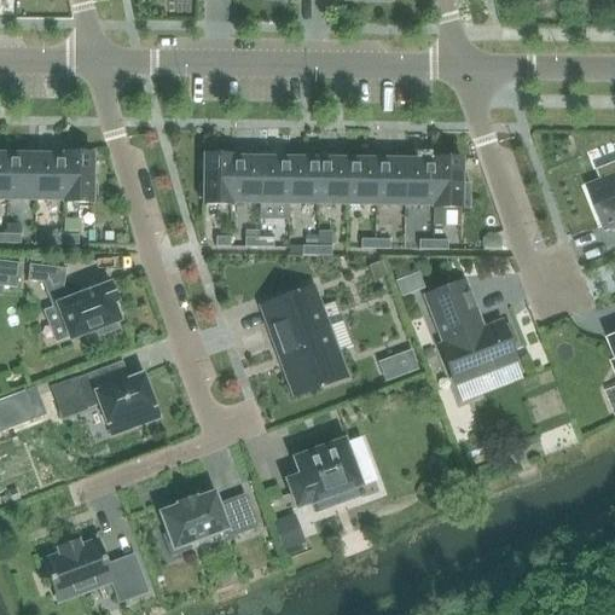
[(67,201),(68,151),(67,151),(67,154),(39,154),(38,197),(65,197),(65,201),(67,201)]
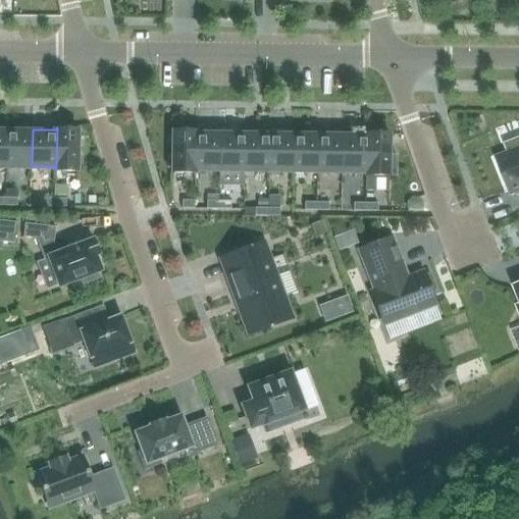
[(57,127),(56,169),(80,169),(80,164),(84,164),(84,153),(80,153),(80,127),(57,127)]
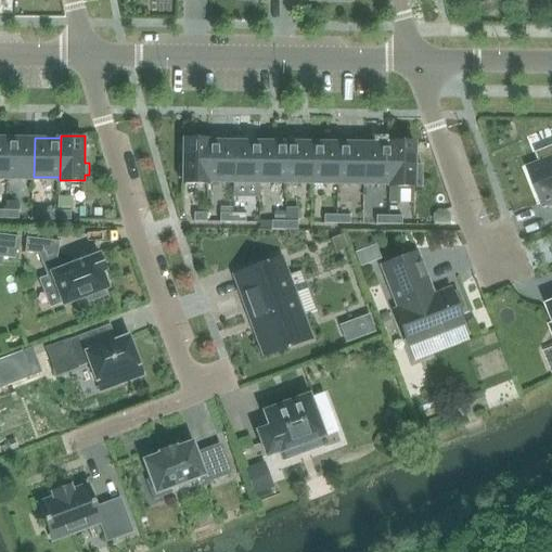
[(34,177),(35,138),(9,137),(8,177),(34,177)]
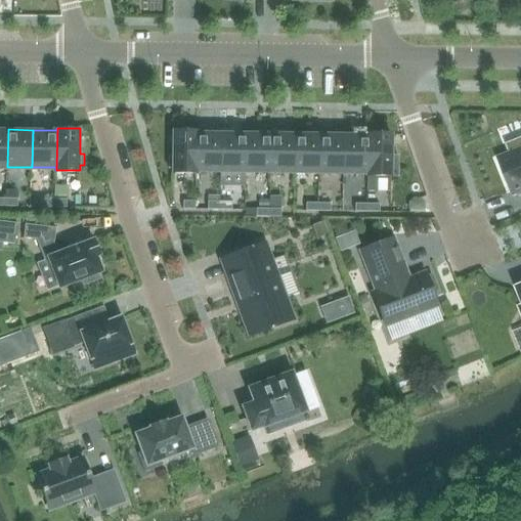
[(198,172),(198,130),(175,129),(174,156),(171,156),(170,166),(174,166),(174,172),(198,172)]
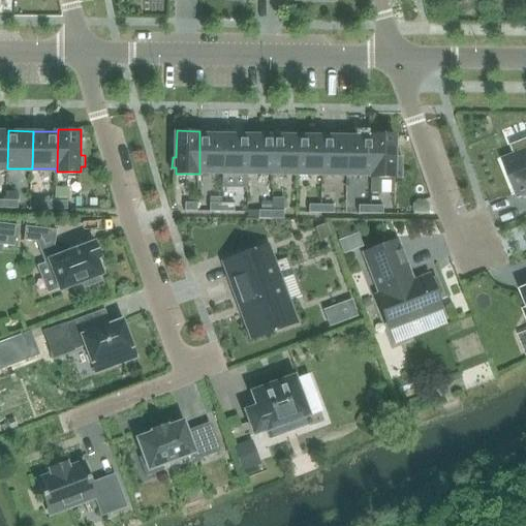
[(224,172),(224,133),(200,133),(200,131),(199,131),(199,174),(200,174),(200,171),(224,172)]
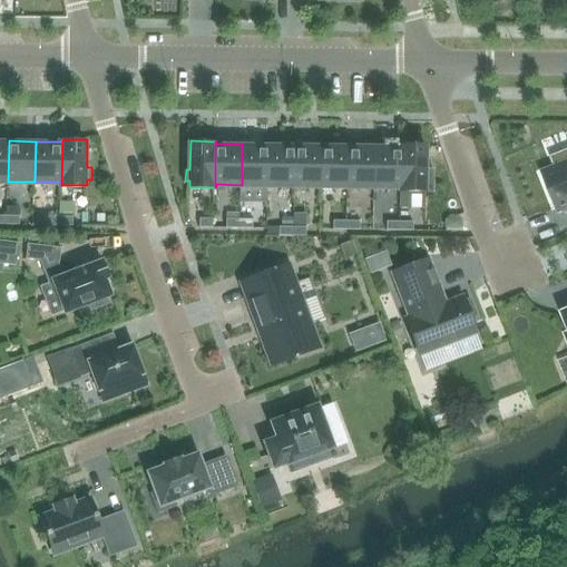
[(269,185),(269,145),(242,144),(242,185),(269,185)]
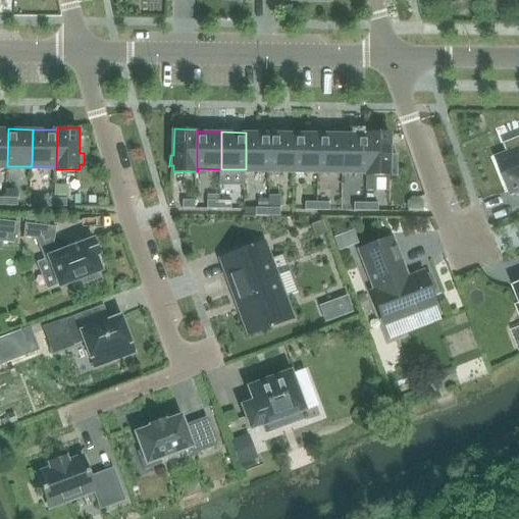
[(368,173),(368,132),(367,132),(367,134),(344,134),(344,170),(367,171),(367,173),(368,173)]
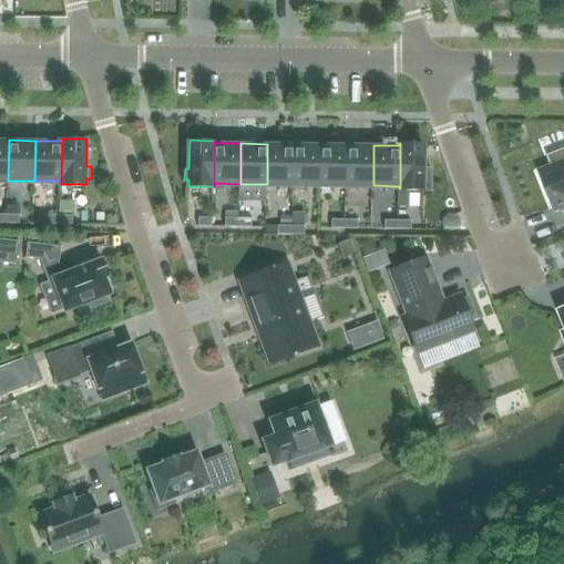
[(400,143),(400,188),(432,190),(433,166),(426,166),(426,143),(400,143)]
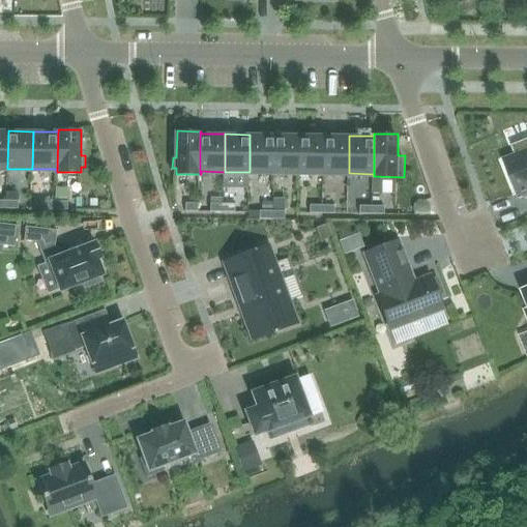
[(274,172),(274,135),(250,135),(250,172),(274,172)]
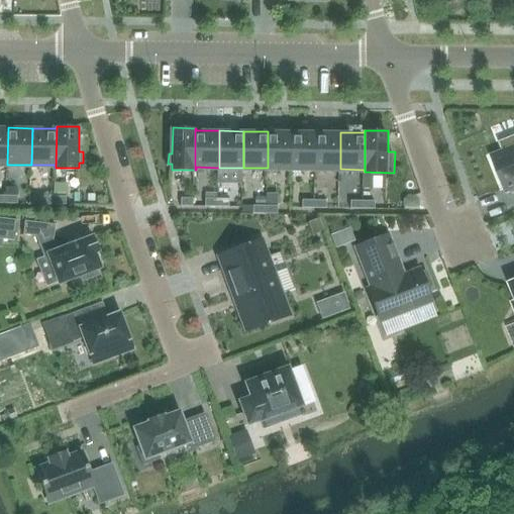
[(292,169),(292,131),(268,131),(268,168),(292,169)]
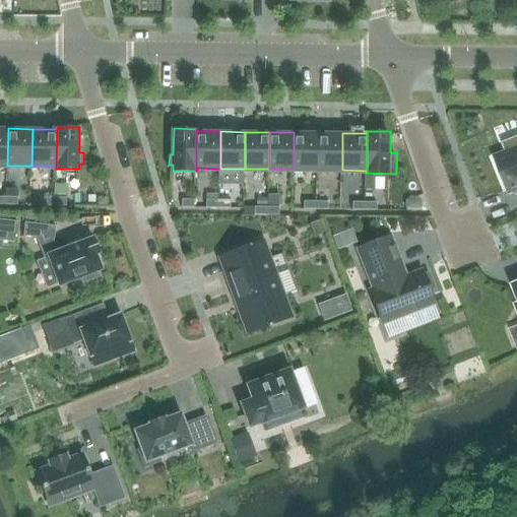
[(318,170),(318,133),(294,132),(294,170),(318,170)]
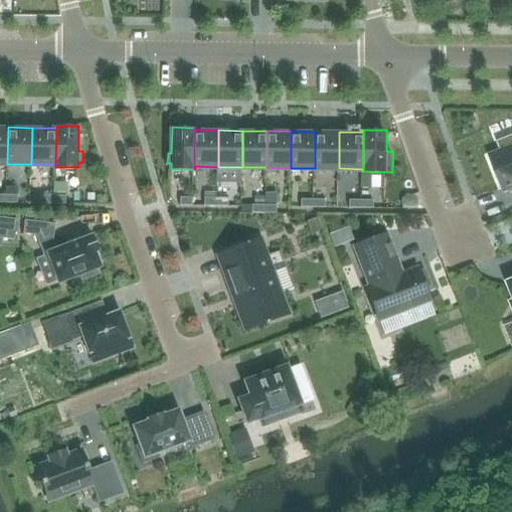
[(339,168),(339,132),(315,132),(315,168),(339,168)]
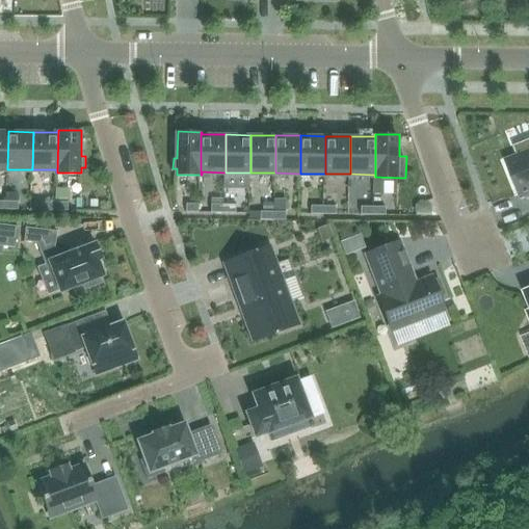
[(528,139),(517,144),(520,154),(508,158),(524,195),(528,193),(528,139)]
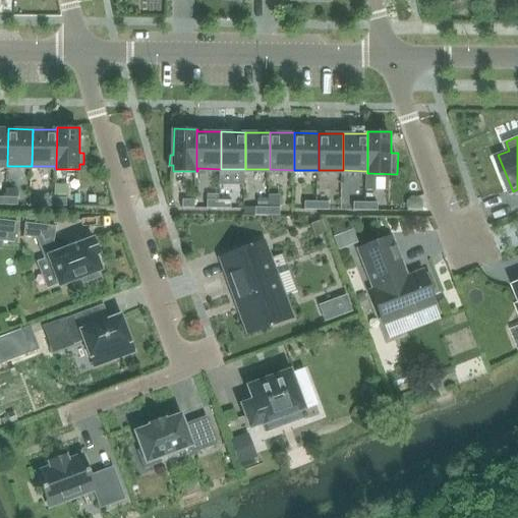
[(7,194),(7,203),(19,204),(19,195),(7,194)]
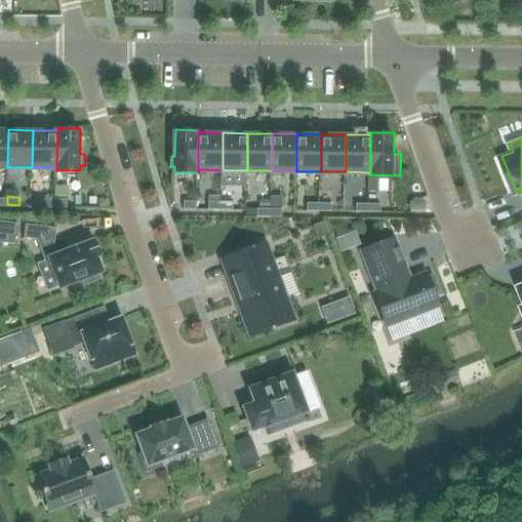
[(56,205),(56,197),(44,197),(44,205),(56,205)]
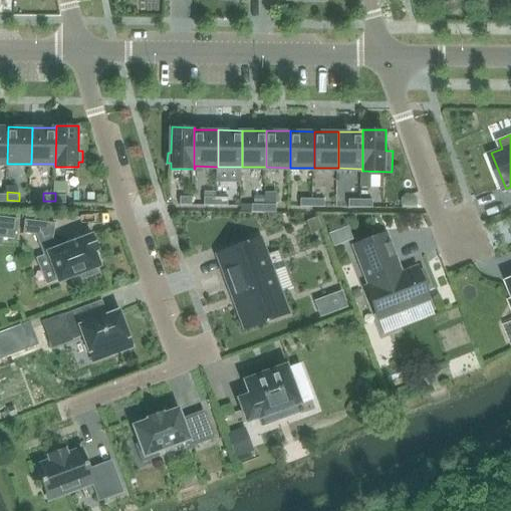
[(55,193),(55,201),(67,201),(67,193),(55,193)]
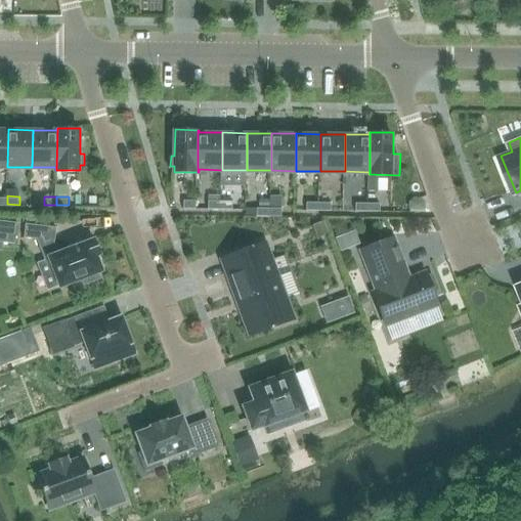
[(197,199),(184,199),(184,207),(197,207),(197,199)]
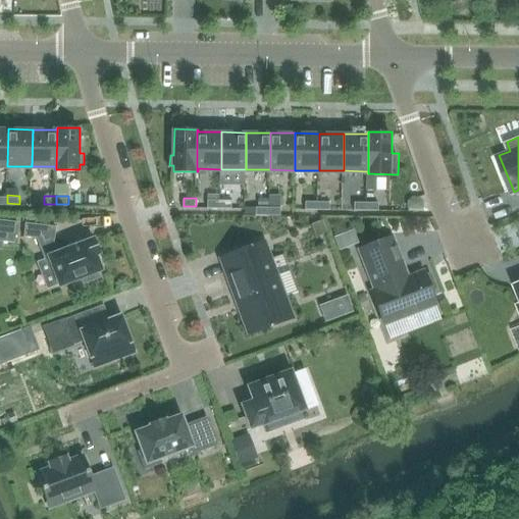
[(220,206),(220,198),(209,198),(208,206),(220,206)]
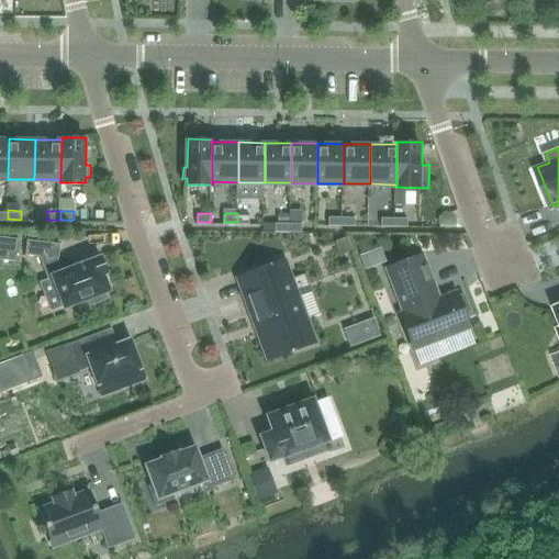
[(237,213),(237,222),(250,223),(252,214),(237,213)]
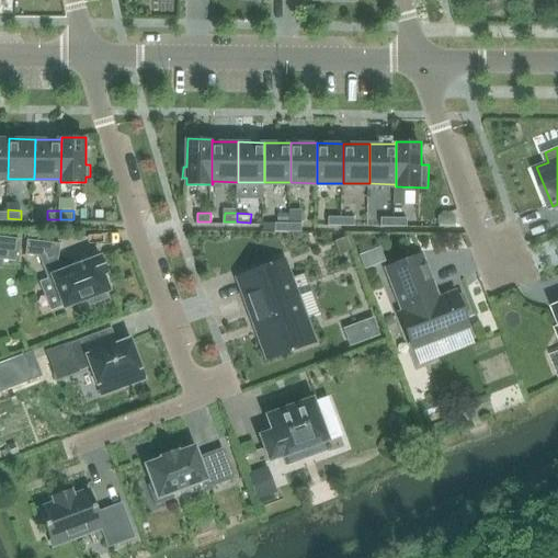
[(342,224),(342,215),(329,215),(329,224),(342,224)]
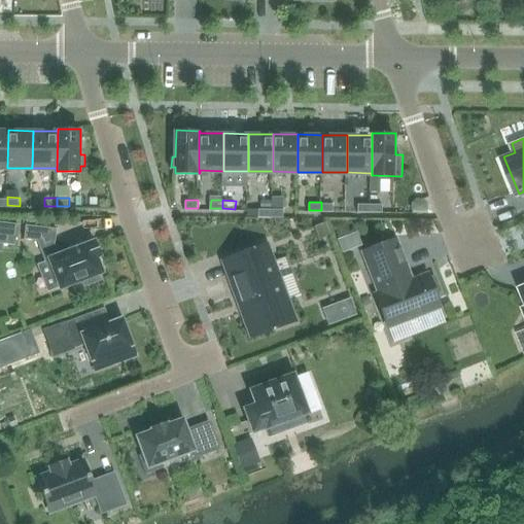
[(321,202),(321,210),(334,210),(334,202),(321,202)]
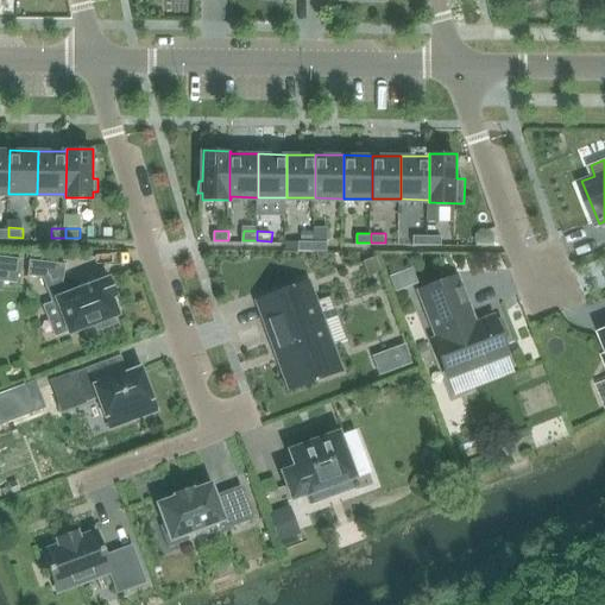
[(428,244),(428,234),(414,233),(414,243),(428,244)]
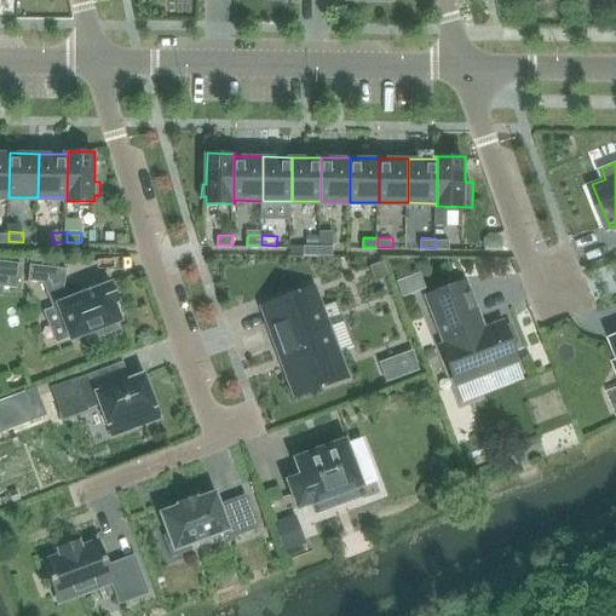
[(436,239),(436,248),(450,248),(450,239),(436,239)]
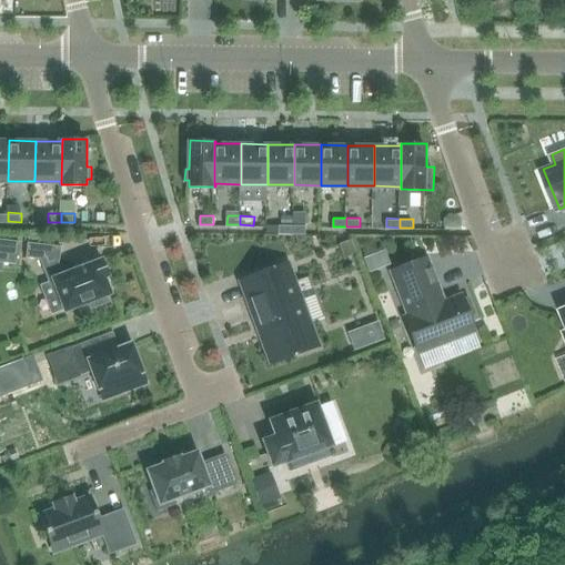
[(293,232),(293,223),(280,223),(280,232),(293,232)]
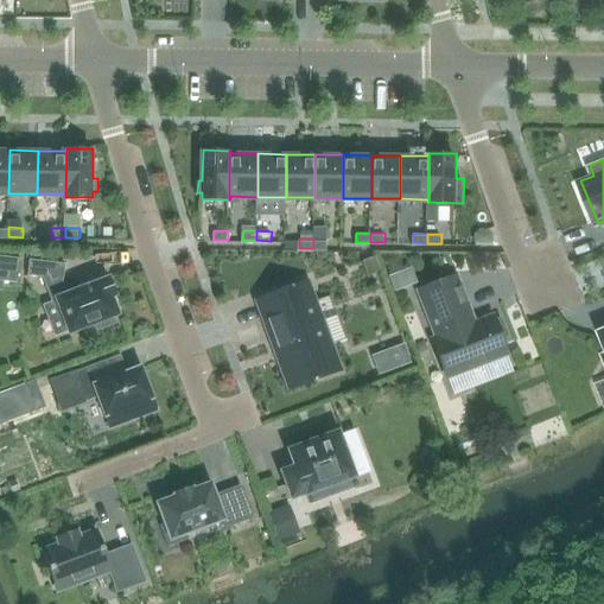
[(313,239),(313,248),(328,249),(328,240),(313,239)]
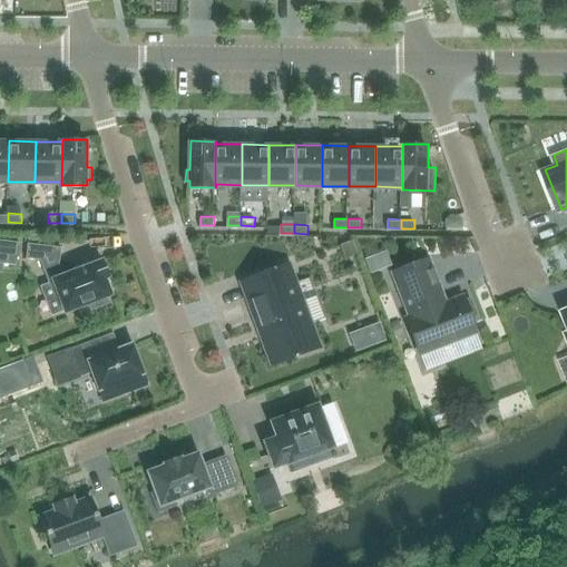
[(60,260),(62,245),(29,242),(28,256),(41,258),(50,281),(55,280),(67,311),(90,302),(93,309),(111,301),(109,295),(113,293),(106,276),(110,275),(104,258),(65,274),(59,260),(60,260)]
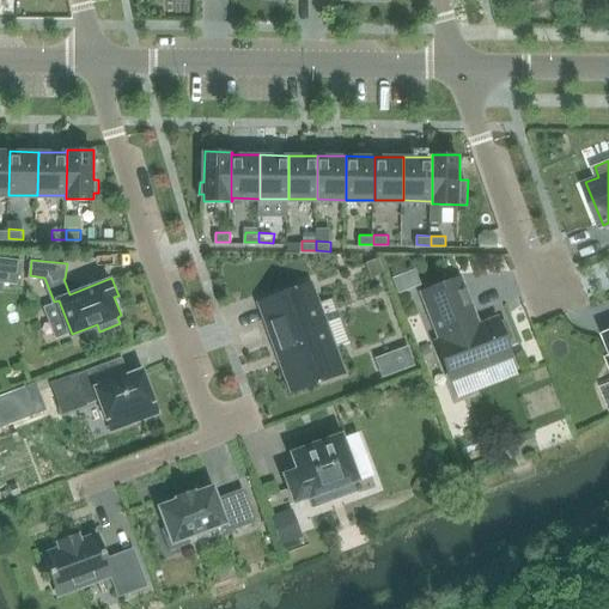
[(438,340),(454,378),(512,355),(506,339),(513,336),(506,318),(499,321),(498,317),(480,324),(462,276),(424,291),(442,339),(438,340)]
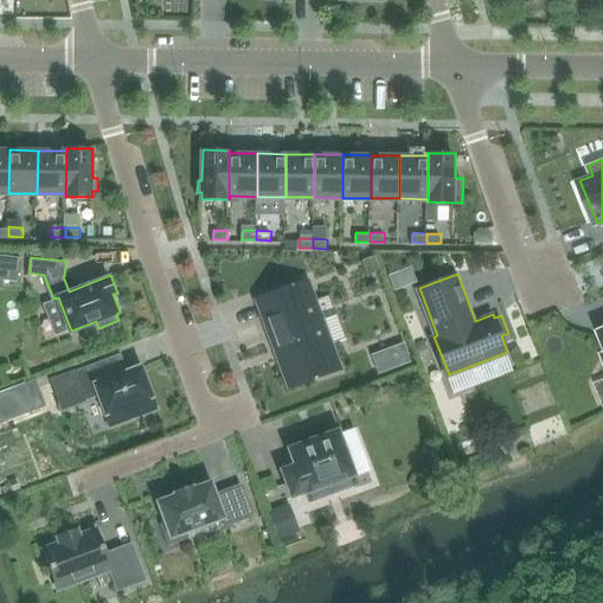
[(316,379),(318,377),(341,369),(331,341),(326,342),(310,301),(315,300),(308,280),(258,297),(275,341),(280,340),(296,384),(315,378),(316,379)]
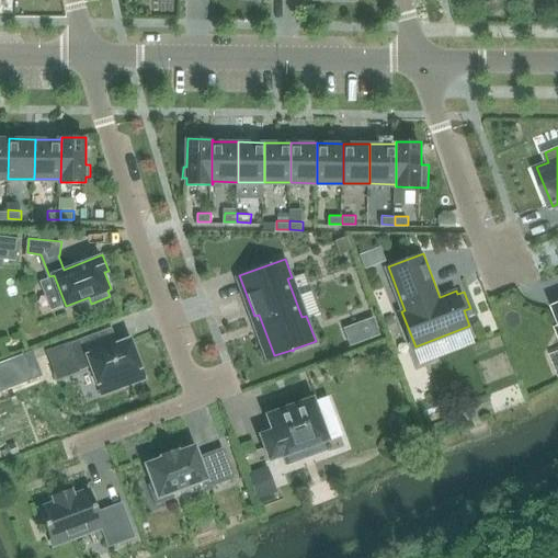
[(146,376),(132,338),(106,346),(101,330),(70,342),(80,369),(92,364),(103,393),(146,376)]
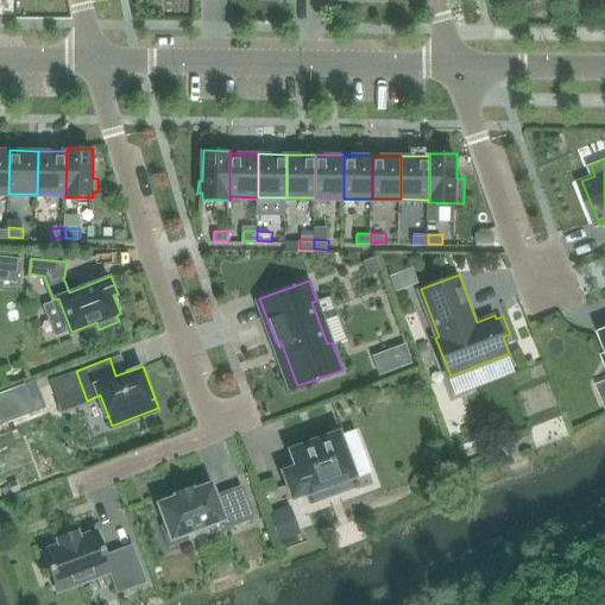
[(308,493),(357,476),(340,430),(291,449),(297,465),(284,471),(294,497),(308,492),(308,493)]
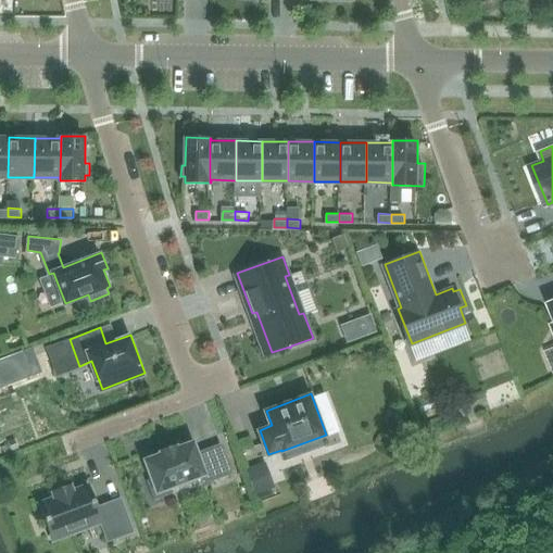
[(223,442),(198,451),(195,441),(178,448),(177,445),(161,451),(162,453),(146,460),(153,477),(148,479),(155,499),(174,491),(173,487),(205,474),(208,481),(234,472),(223,442)]
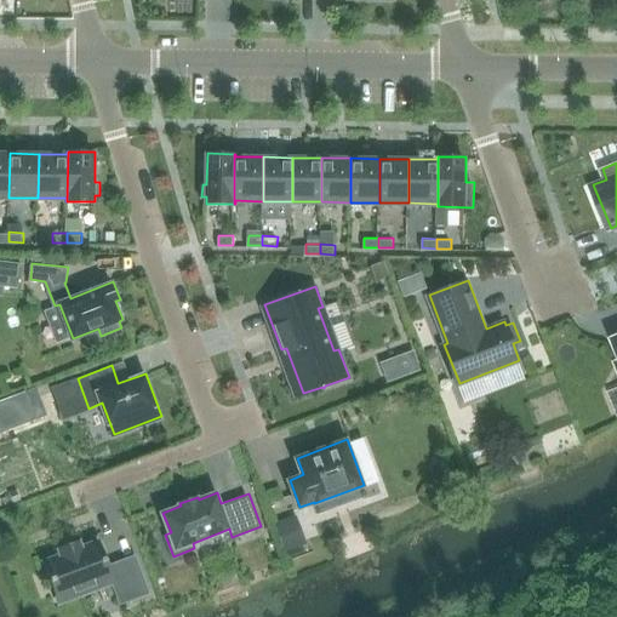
[(137,554),(109,565),(100,540),(83,546),(81,541),(61,548),(63,554),(46,560),(60,598),(113,578),(121,603),(150,592),(137,554)]
